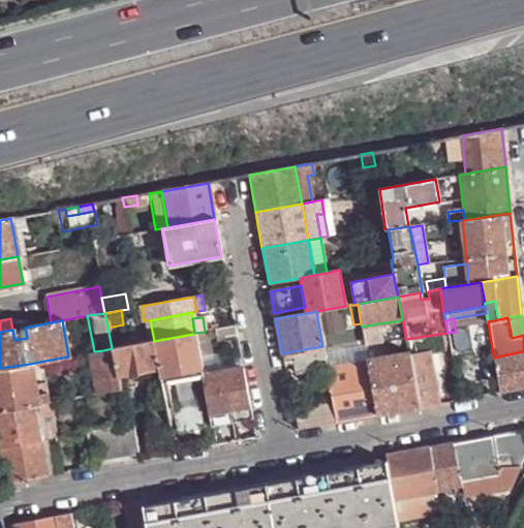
[(378,323),(362,327),(365,345),(381,342),(378,323)]
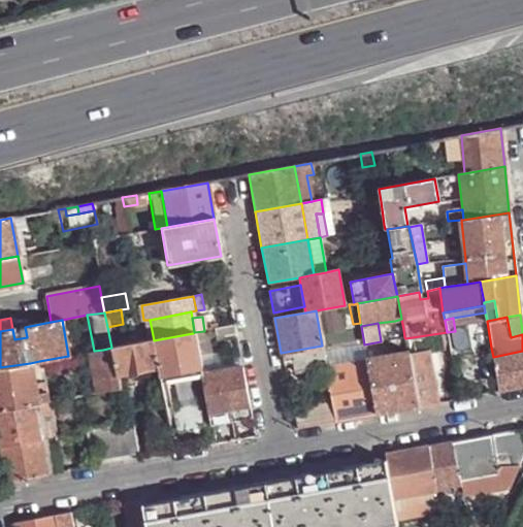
[(233,325),(215,329),(217,339),(235,336),(233,325)]
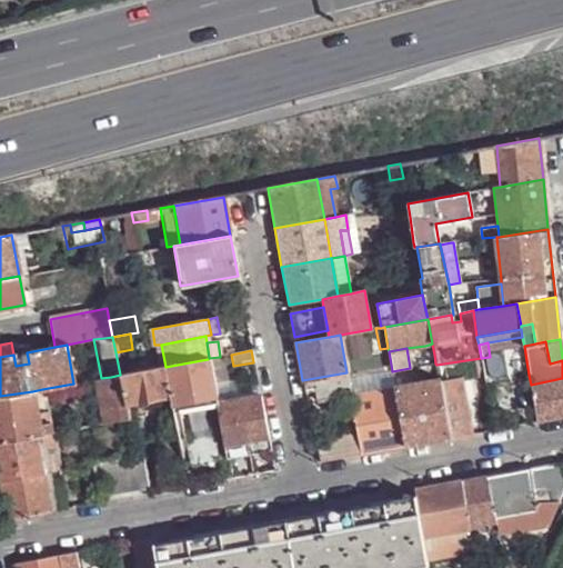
[(16,366),(29,364),(27,352),(13,355),(16,366)]
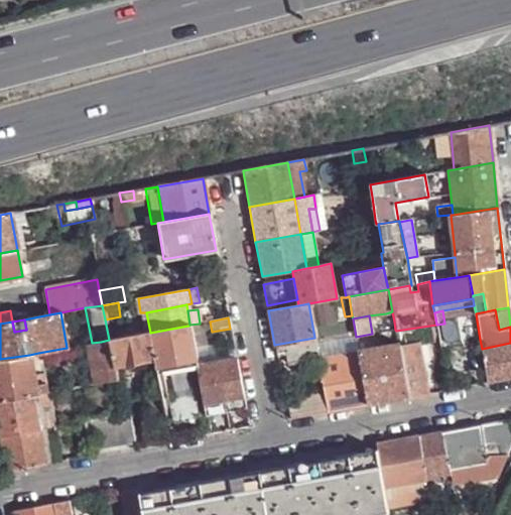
[(395,330),(394,322),(388,323),(387,324),(388,332),(395,330)]
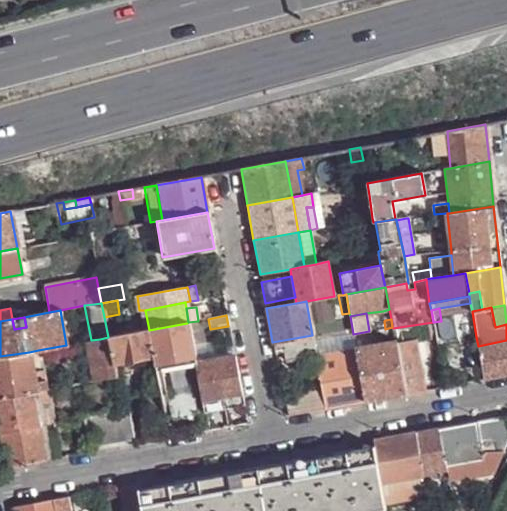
[(202,343),(198,321),(188,322),(187,323),(192,345),(202,343)]
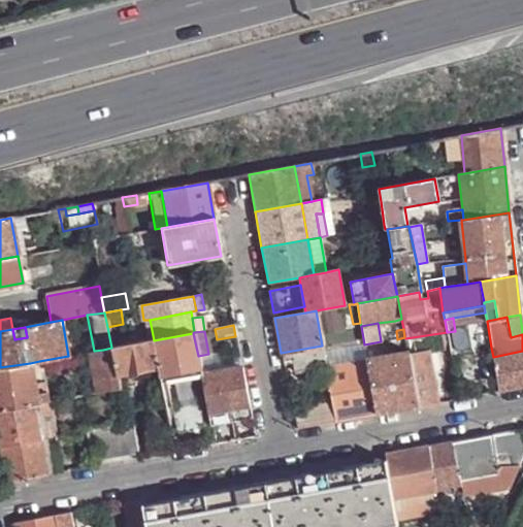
[(450,352),(458,350),(455,331),(447,332),(450,352)]
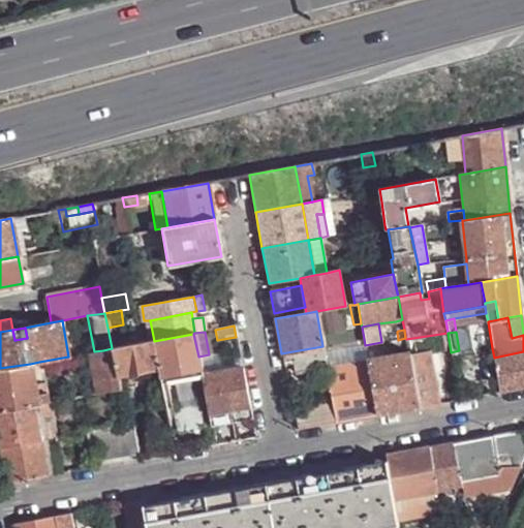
[(193,334),(154,341),(153,341),(158,368),(159,375),(199,367),(198,356),(193,334)]
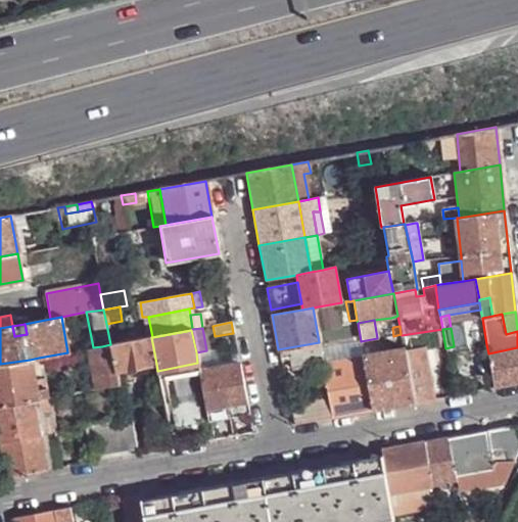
[(396,349),(404,348),(402,335),(401,334),(393,336),(396,349)]
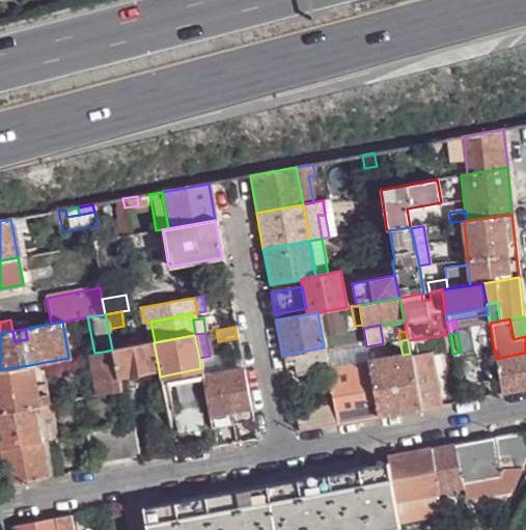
[(159,369),(154,342),(128,346),(112,350),(116,377),(159,369)]
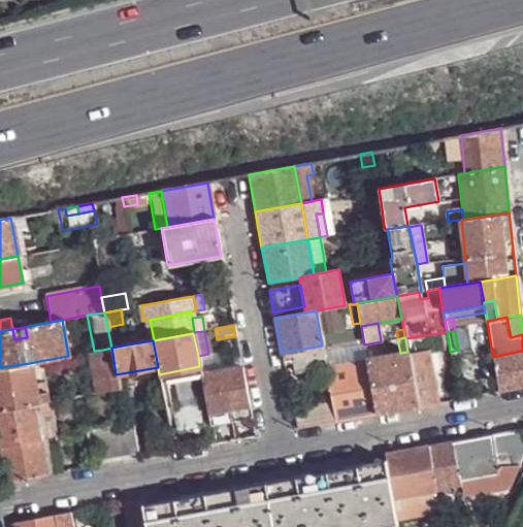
[(294,371),(326,366),(323,349),(322,346),(281,353),(283,362),(292,360),(294,371)]
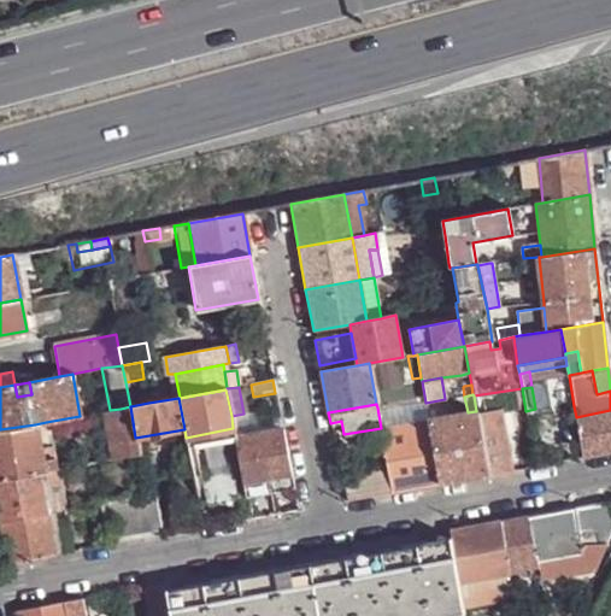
[(103,412),(109,449),(111,459),(128,456),(137,455),(137,450),(135,438),(130,406),(121,409),(110,410),(103,412)]
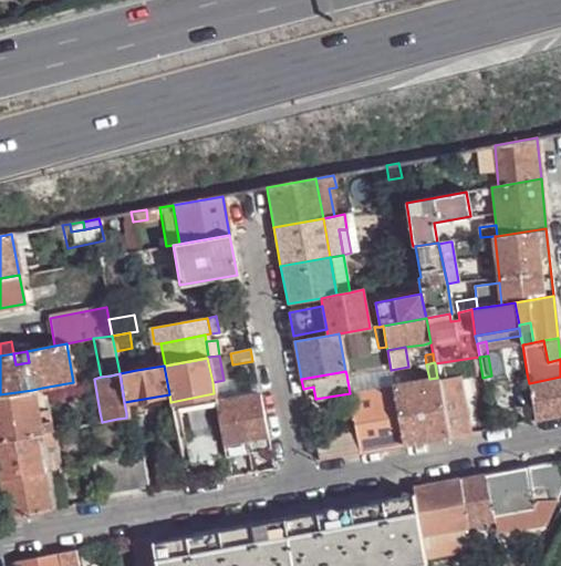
[(352,373),(346,374),(350,393),(355,392),(352,373)]
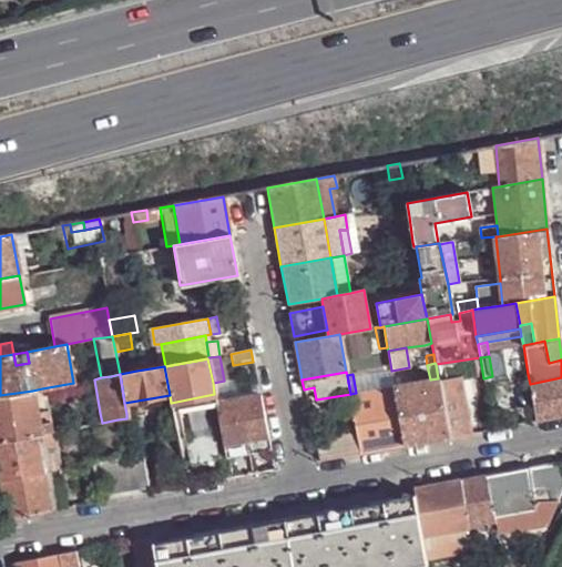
[(394,386),(392,374),(370,378),(373,390),(394,386)]
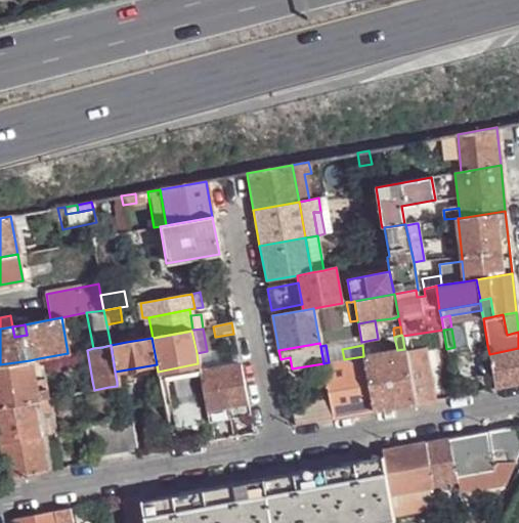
[(518,385),(518,348),(489,354),(495,390),(518,385)]
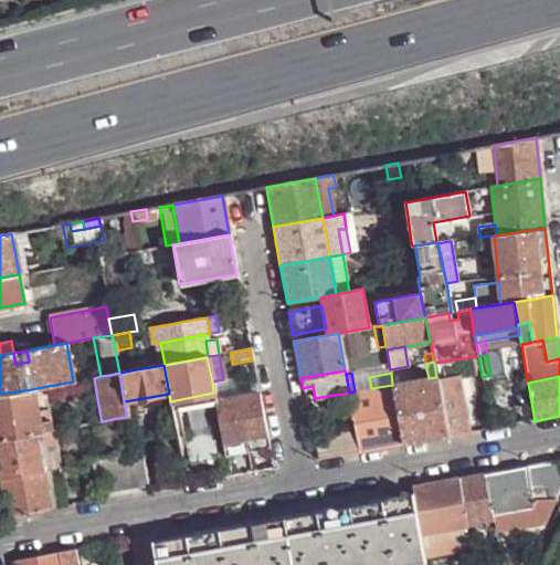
[(437,380),(436,377),(429,378),(392,385),(402,445),(446,437),(443,414),(437,382),(437,380)]
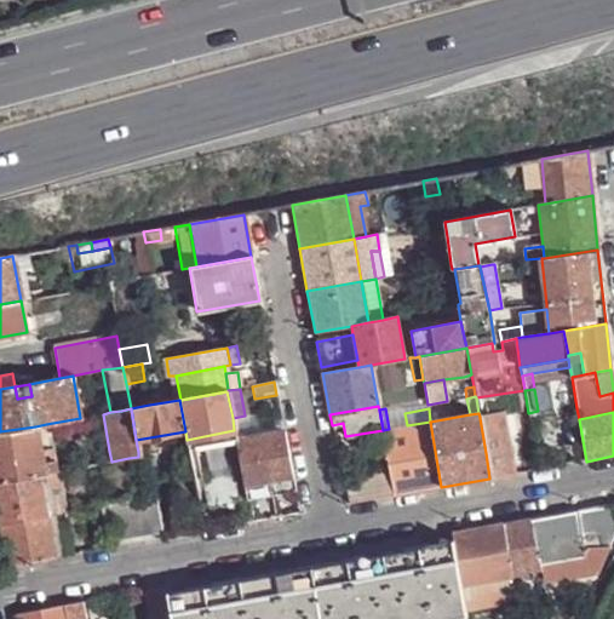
[(499,414),(480,418),(486,453),(489,479),(510,475),(499,414)]
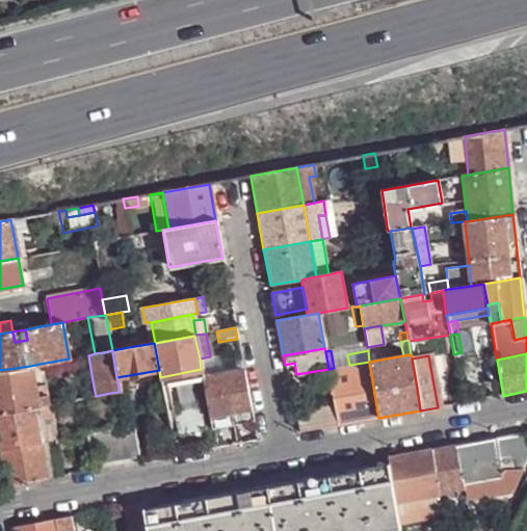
[(378,418),(369,362),(349,365),(334,368),(328,369),(333,393),(338,425),(378,418)]
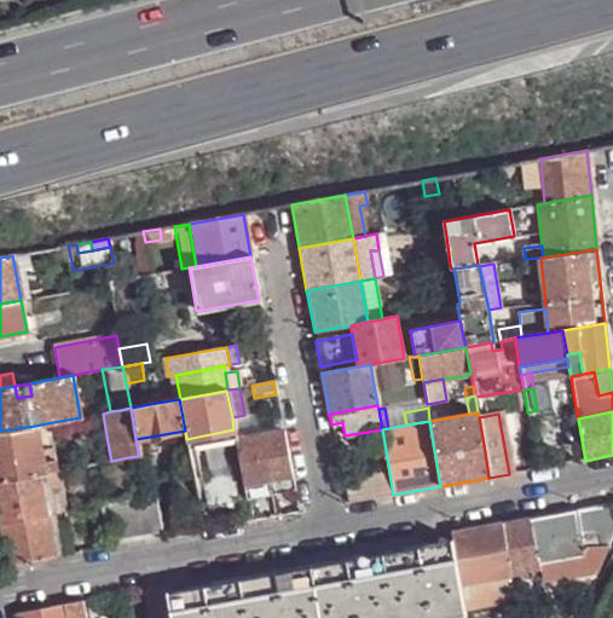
[(53,471),(56,471),(53,461),(46,423),(35,426),(44,473),(53,471)]
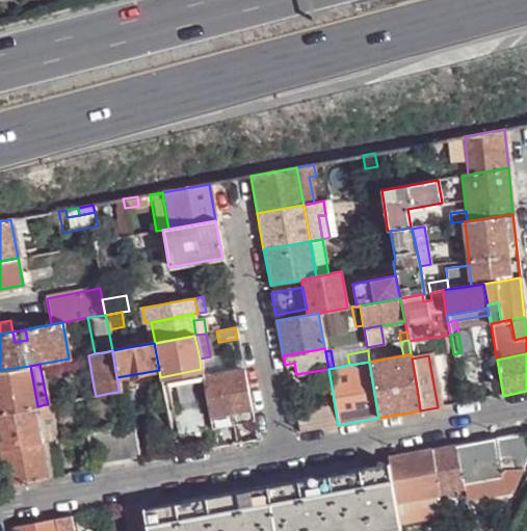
[(0,413),(32,407),(37,406),(30,366),(0,370),(0,413)]
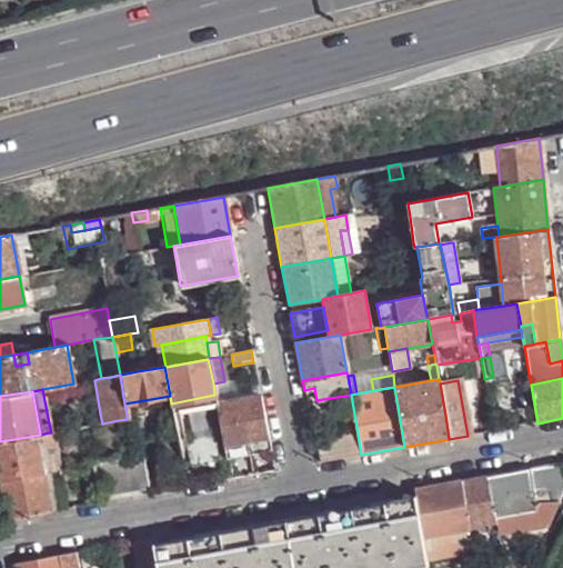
[(173,416),(217,408),(217,404),(214,395),(171,404),(172,407),(173,416)]
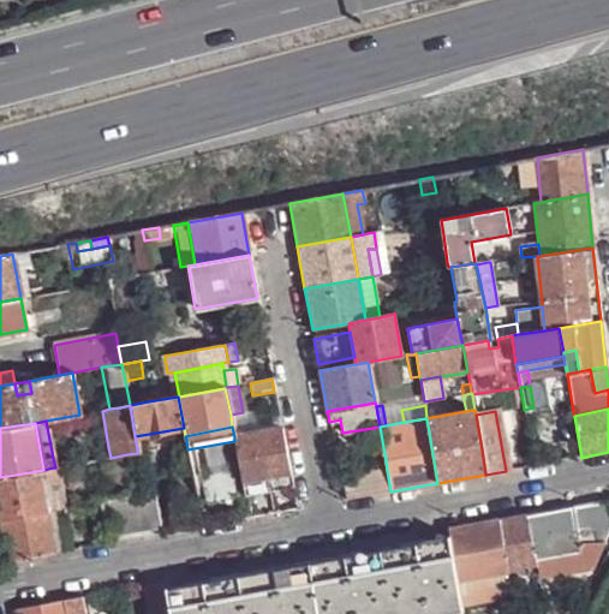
[(257,431),(266,477),(290,474),(281,427),(257,431)]
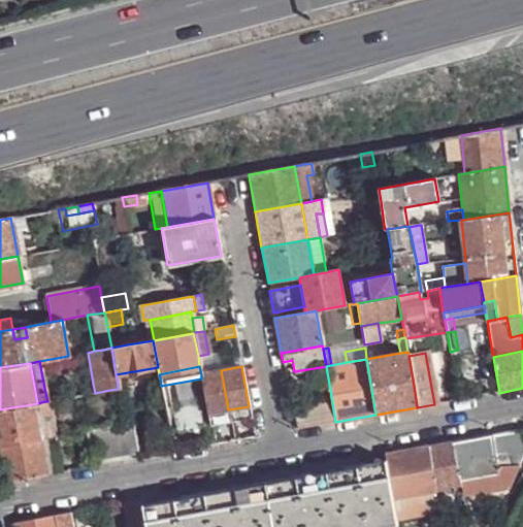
[(118,385),(160,377),(159,374),(158,367),(116,374),(118,385)]
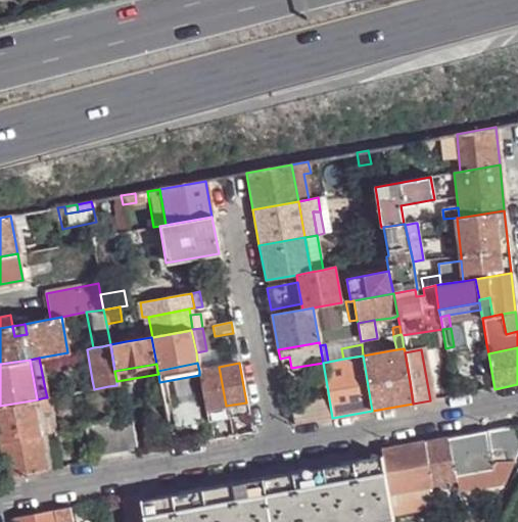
[(219,367),(199,371),(199,375),(206,410),(226,406),(219,367)]
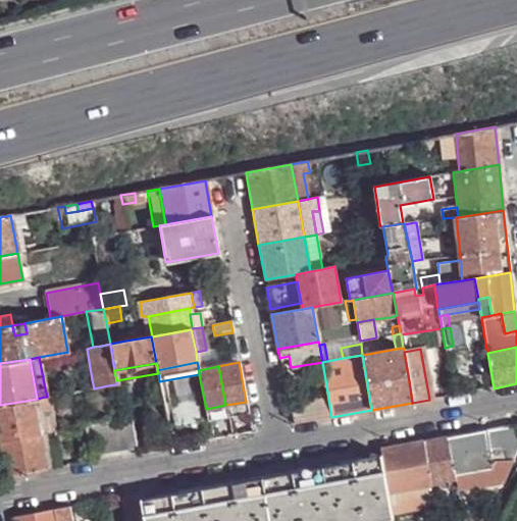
[(292,425),(331,417),(326,385),(312,388),(314,402),(289,407),(292,425)]
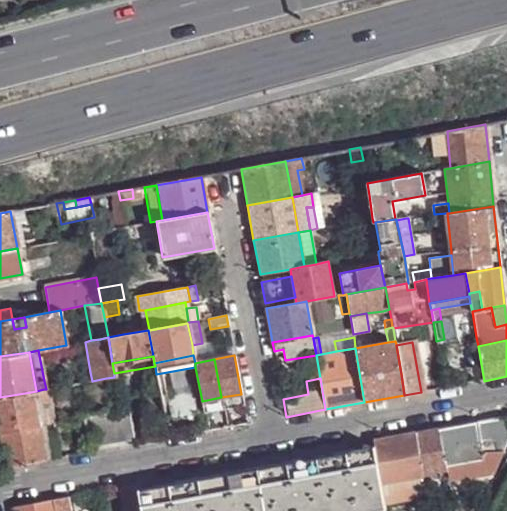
[(36,391),(31,392),(37,426),(50,424),(44,389),(36,391)]
